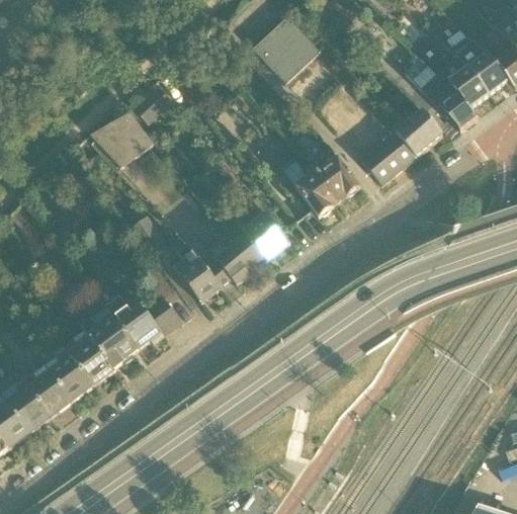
[(516,14),(513,10),(494,29),(509,39),(516,50),(516,14)]
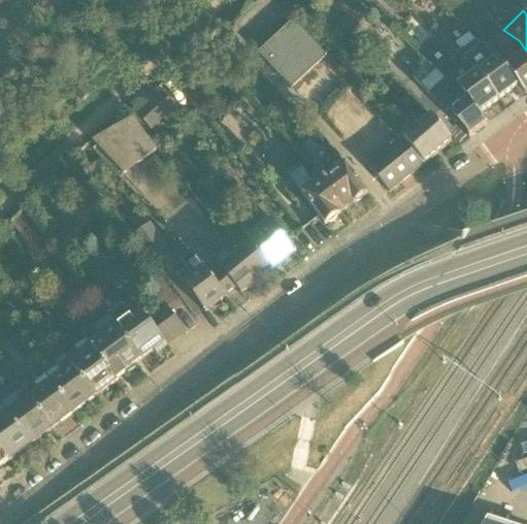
[(294,17),(260,48),(293,84),(327,52),(294,17)]
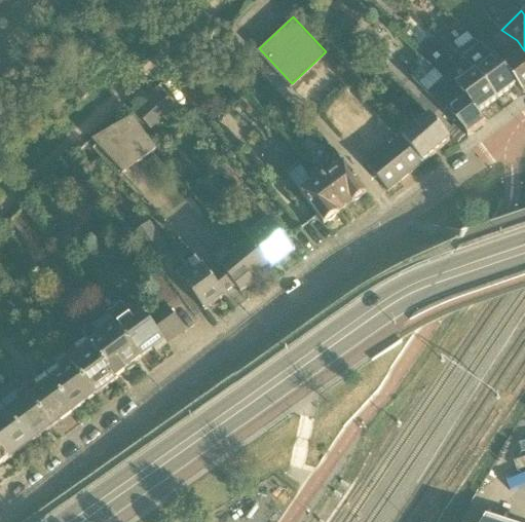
[(479,72),(466,60),(457,67),(451,58),(453,56),(436,35),(417,51),(427,60),(425,61),(470,100),(479,112),(498,97),(480,72),(479,72)]
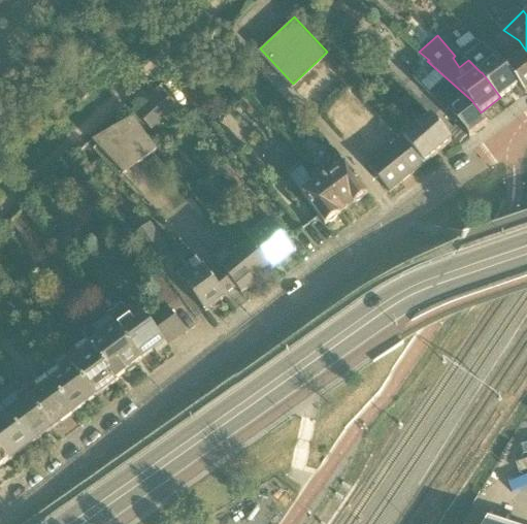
[(498,55),(497,56),(479,37),(459,52),(468,60),(481,72),(482,72),(500,97),(520,83),(498,55)]
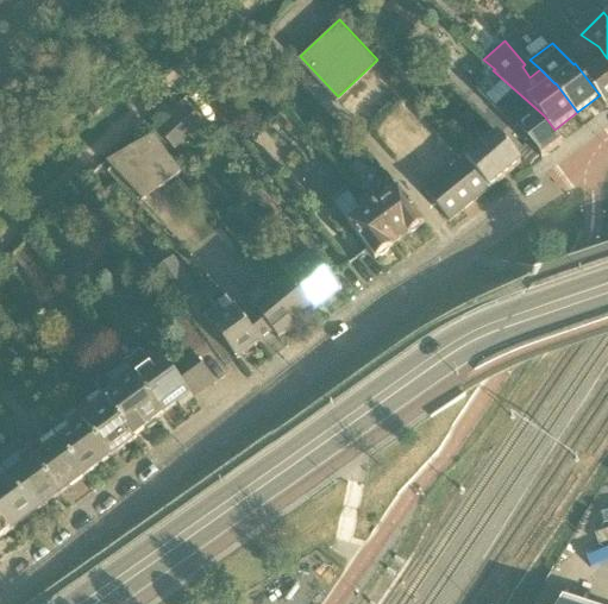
[(607,61),(603,63),(594,49),(575,63),(600,95),(607,105),(607,61)]
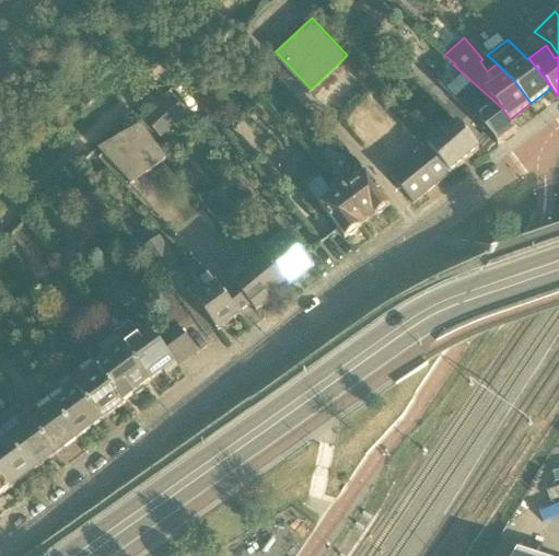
[(517,129),(510,119),(500,106),(453,65),(441,79),(477,118),(498,140),(499,142),(517,129)]
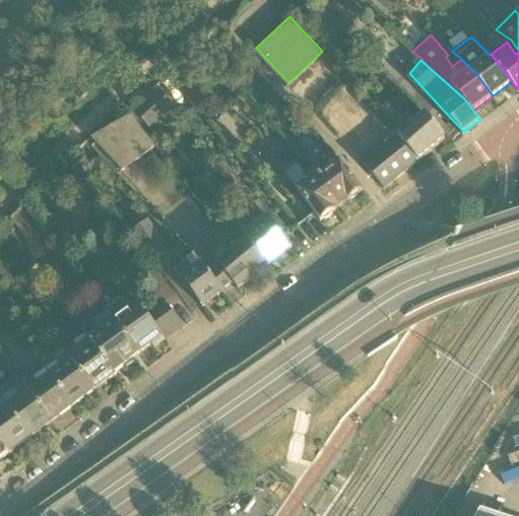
[(174,102),(157,84),(156,83),(132,107),(133,108),(150,125),(174,102)]
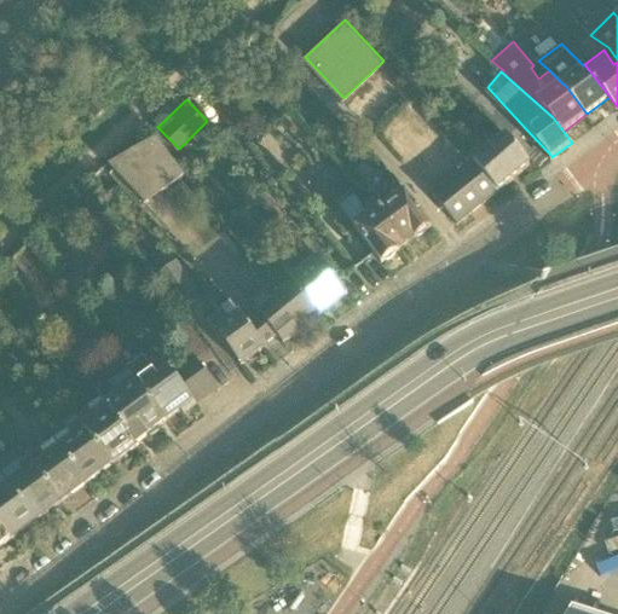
[(114,133),(115,133),(120,127),(114,120),(107,127),(114,133)]
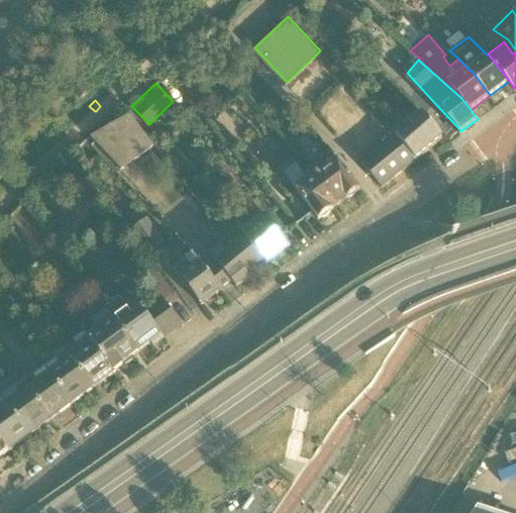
[(156,144),(143,128),(131,112),(92,135),(106,150),(123,169),(156,144)]
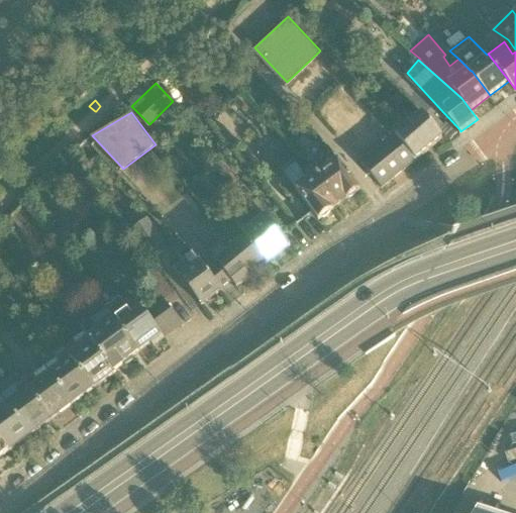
[(394,129),(396,132),(417,158),(443,135),(424,112),(419,117),(416,113),(406,114),(409,117),(394,129)]
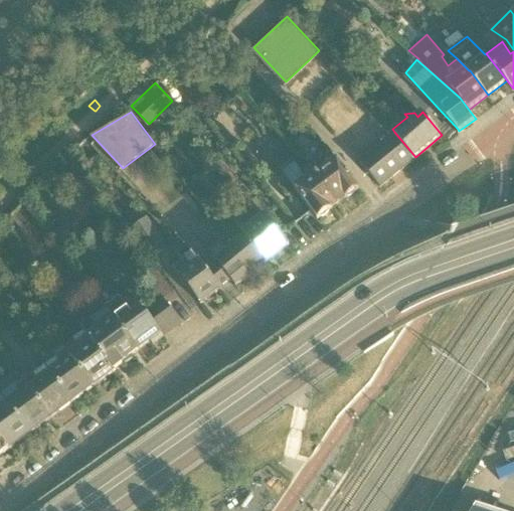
[(415,157),(394,132),(360,160),(381,185),(415,157)]
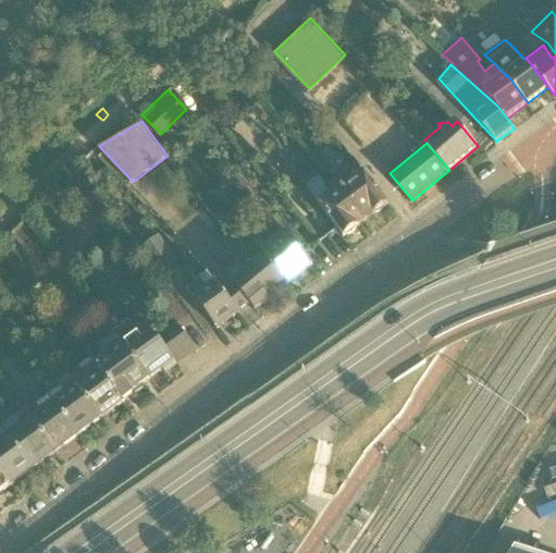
[(336,177),(368,218),(377,211),(383,208),(386,204),(390,201),(367,170),(353,181),(346,171),(336,177)]
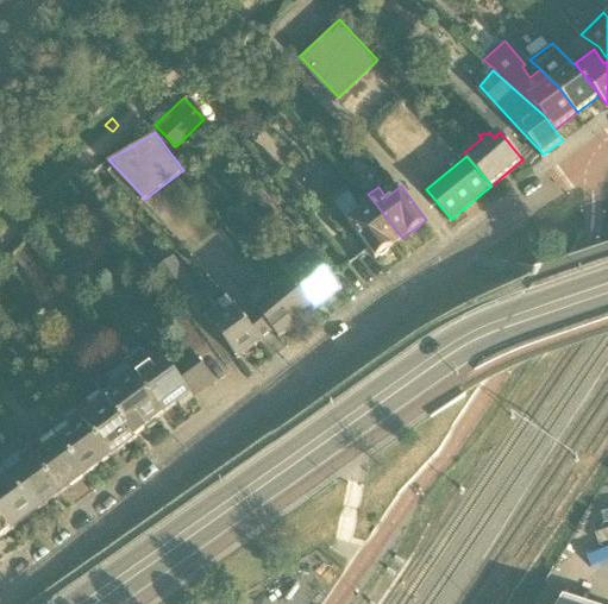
[(368,194),(358,201),(350,190),(336,201),(376,257),(380,255),(387,252),(390,246),(402,238),(368,194)]
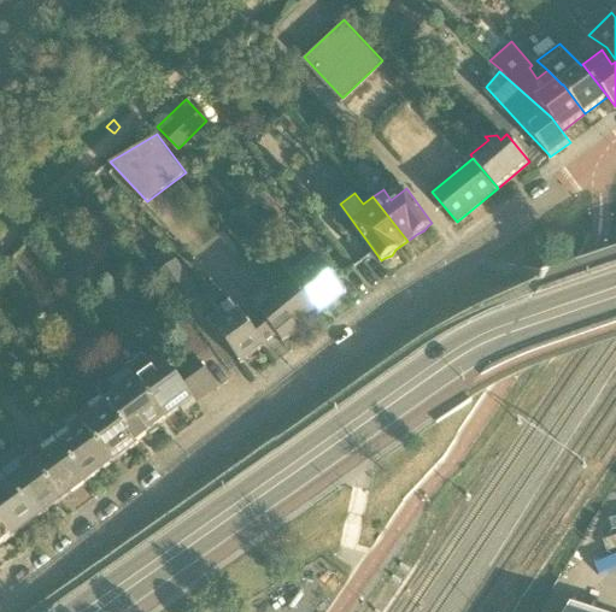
[(277,256),(262,235),(244,249),(260,270),(277,256)]
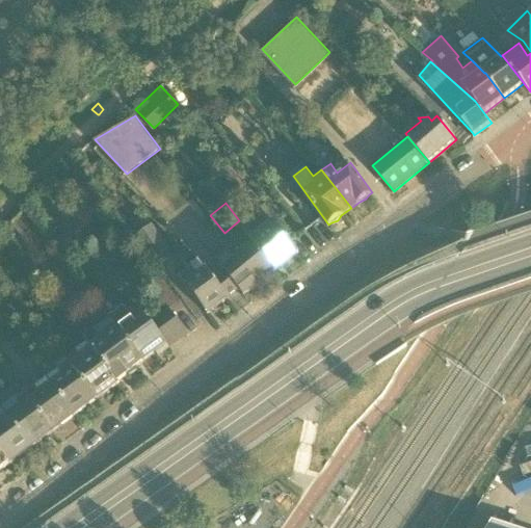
[(264,257),(275,269),(299,251),(274,219),(251,238),(255,242),(254,243),(264,257)]
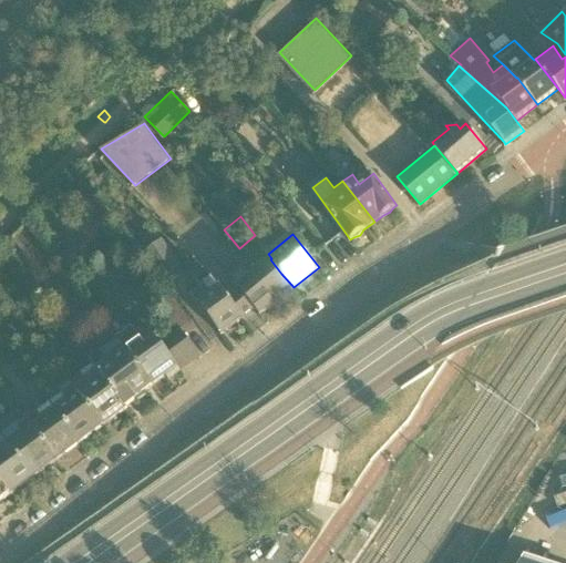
[(165,275),(182,264),(164,238),(147,249),(165,275)]
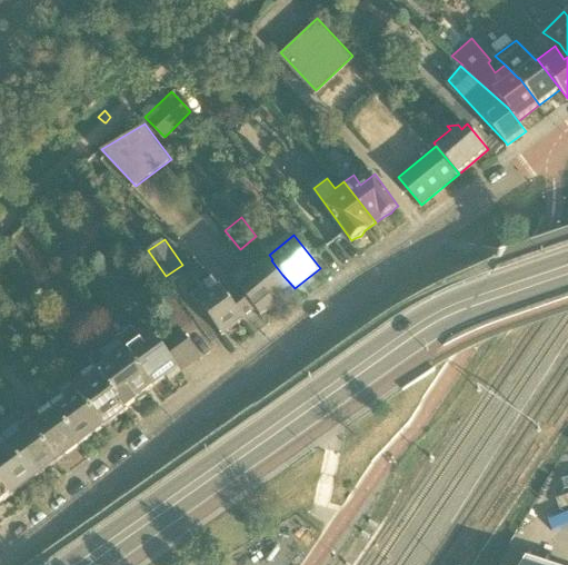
[(261,315),(295,288),(282,275),(271,260),(238,285),(241,290),(230,298),(245,318),(257,308),(261,315)]
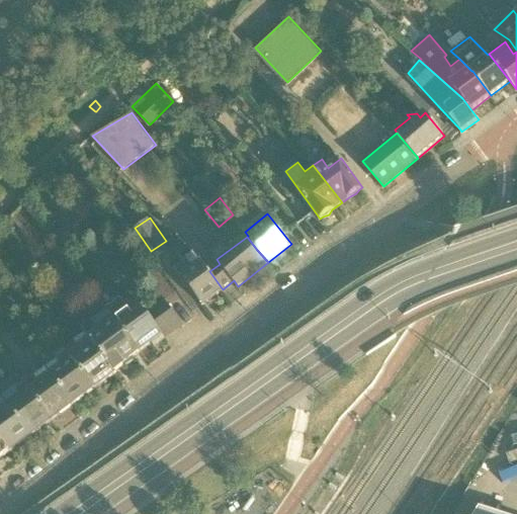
[(223,289),(209,271),(194,251),(174,266),(202,304),(223,289)]
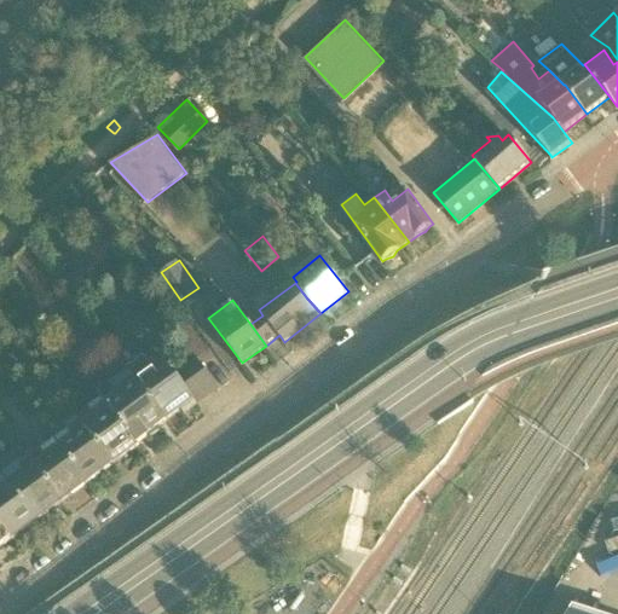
[(218,386),(196,357),(174,372),(165,358),(159,363),(154,357),(146,361),(144,357),(130,368),(168,418),(183,407),(184,410),(197,401),(218,386)]
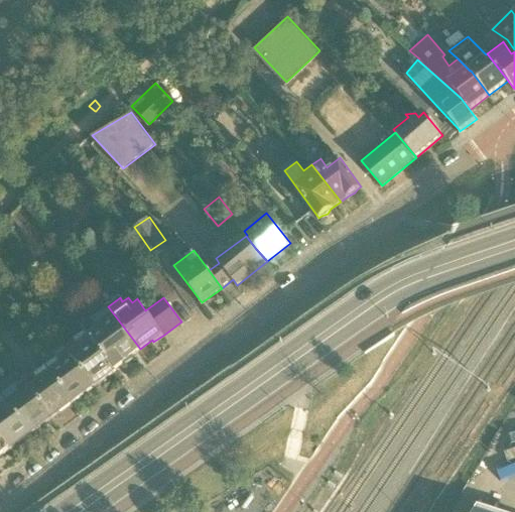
[(84,325),(87,329),(116,369),(117,368),(116,367),(123,361),(124,360),(127,361),(133,357),(133,354),(140,349),(108,306),(84,325)]
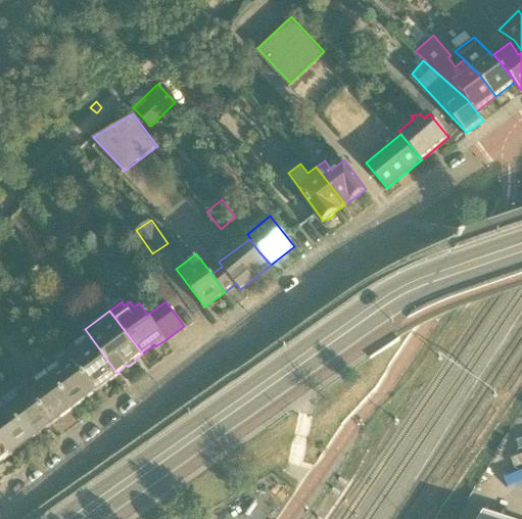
[(96,390),(117,374),(88,333),(66,349),(70,355),(96,390)]
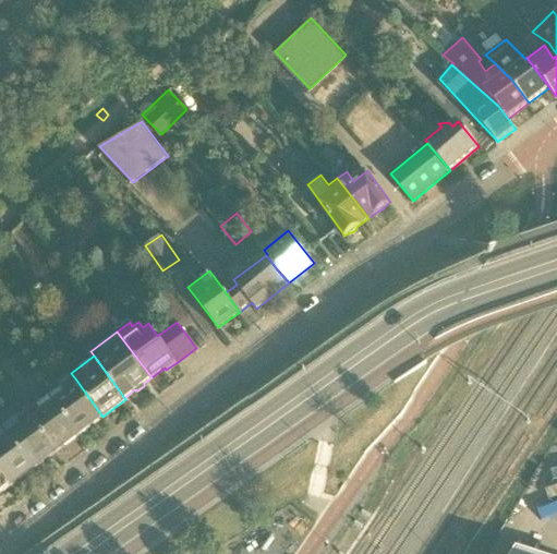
[(103,417),(75,378),(64,386),(62,384),(49,394),(80,433),(103,417)]
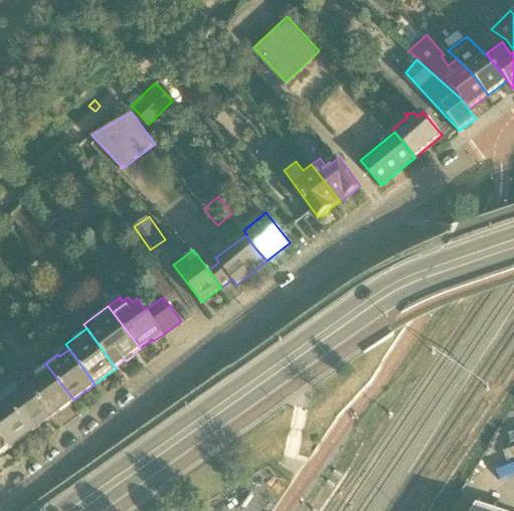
[(73,400),(73,399),(45,363),(32,373),(34,376),(26,381),(52,415),(73,400)]
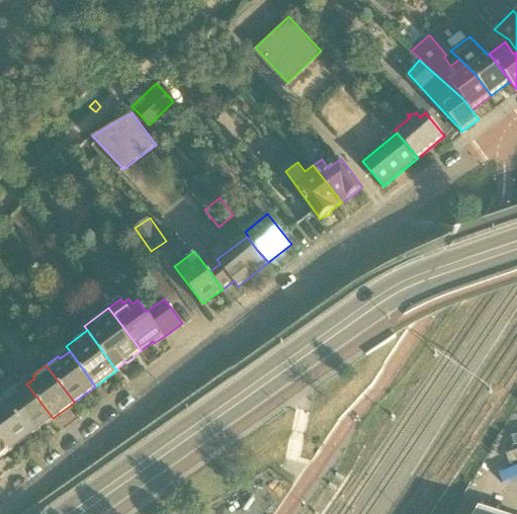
[(53,418),(26,383),(20,375),(13,380),(16,384),(2,395),(3,397),(31,434),(53,418)]
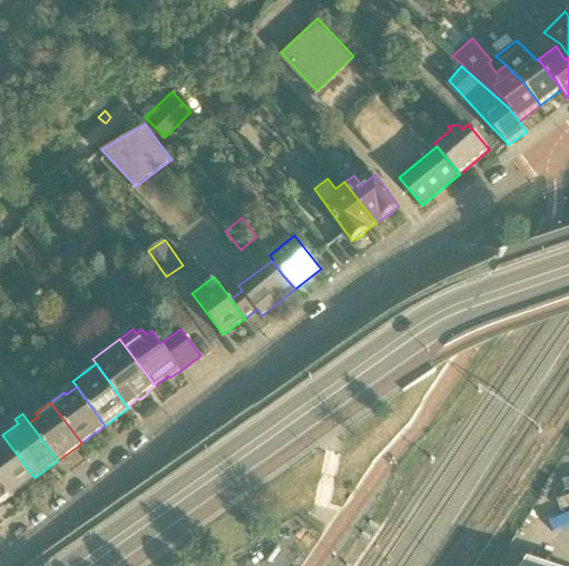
[(0,481),(11,496),(35,478),(3,437),(0,439),(0,481)]
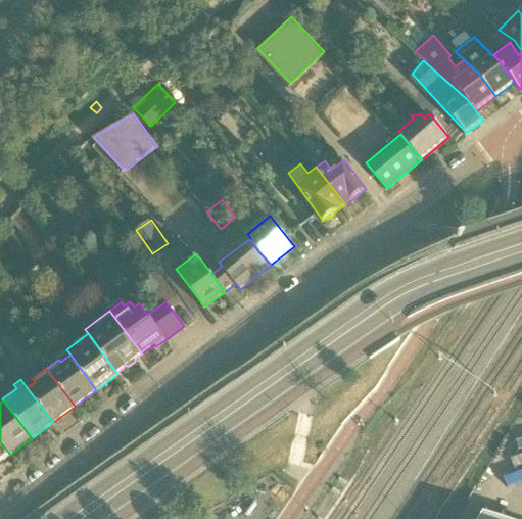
[(0,461),(10,455),(0,441),(0,461)]
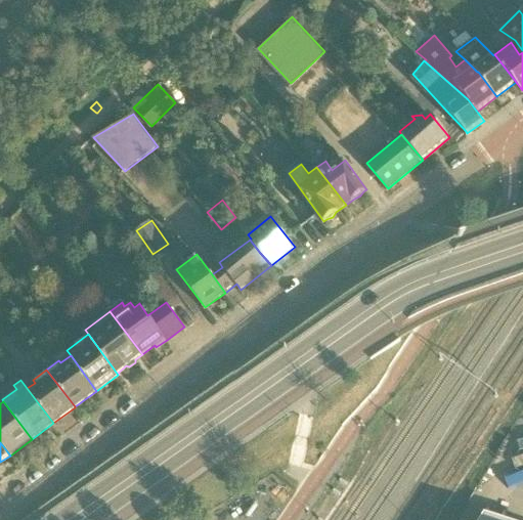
[(517,519),(485,510),(478,519),(517,519)]
